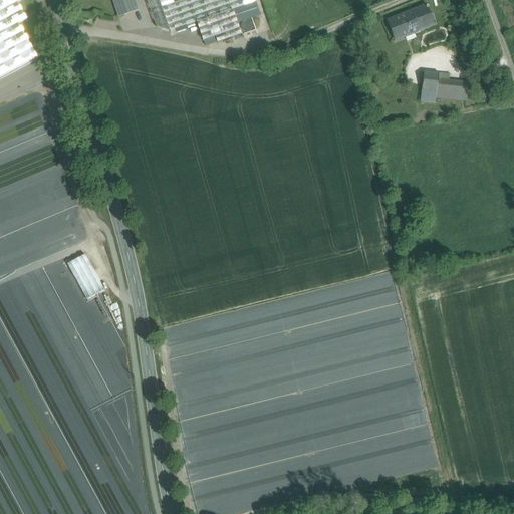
[(112,0),(118,17),(138,10),(134,0),(112,0)]
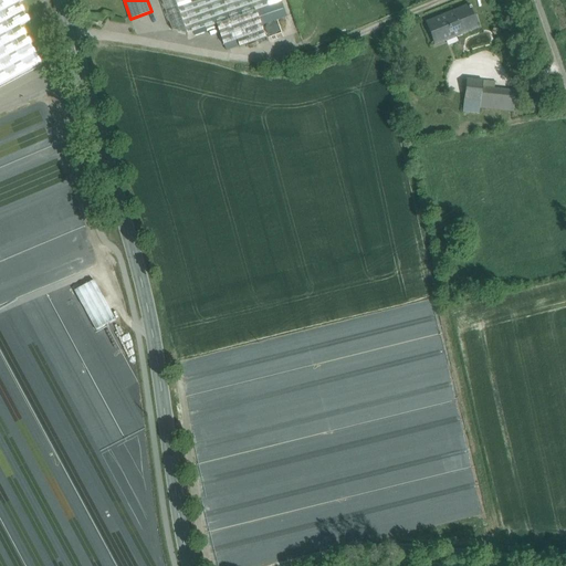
[(160,0),(171,30),(187,35),(175,0),(160,0)]
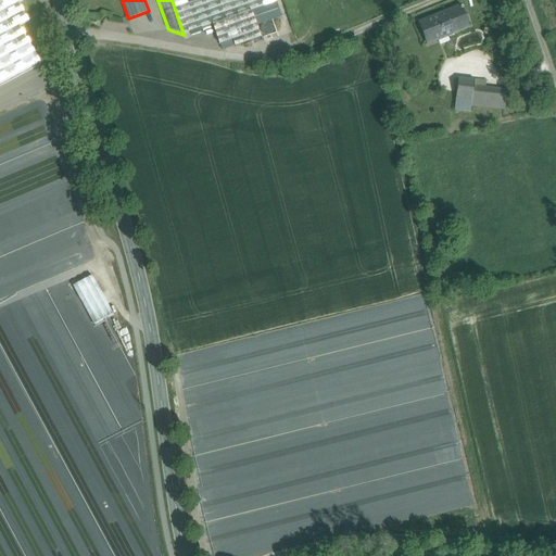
[(276,2),(275,0),(196,0),(188,3),(187,0),(172,0),(184,35),(213,24),(251,11),(276,2)]
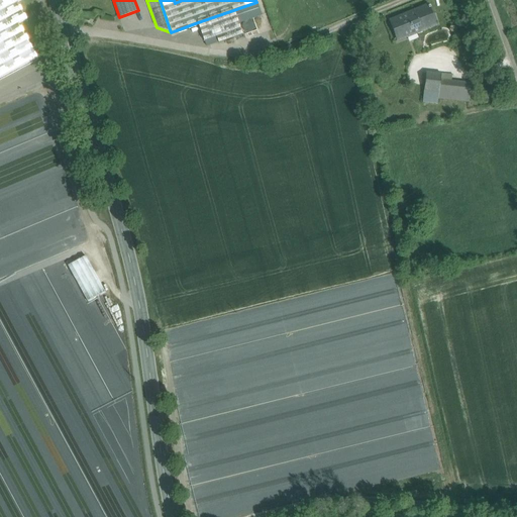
[(428,6),(406,15),(413,34),(435,25),(428,6)]
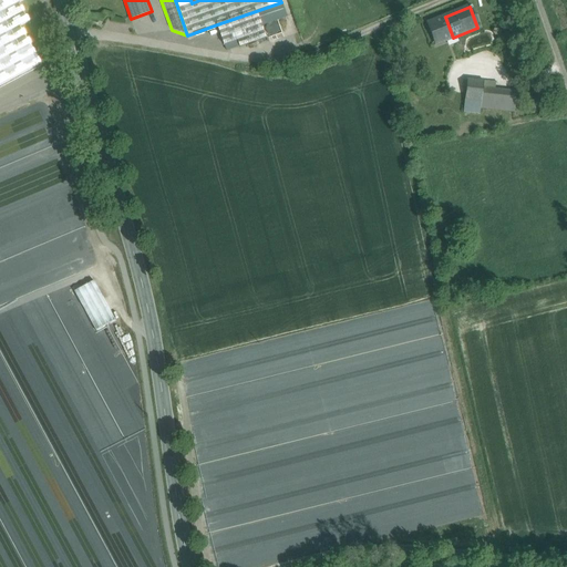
[(288,29),(289,23),(288,19),(285,14),(280,11),(276,10),(270,11),(266,14),(263,19),(263,24),(264,29),(266,33),(270,37),(276,38),(281,37),(286,33),(288,29)]
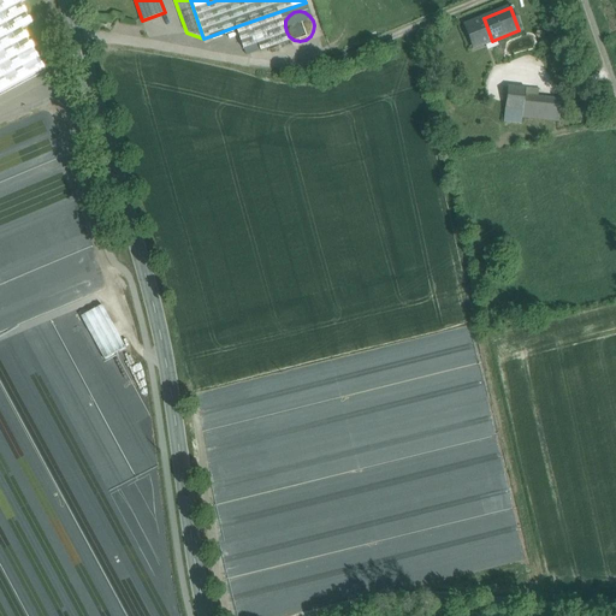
[(278,12),(236,27),(243,49),(258,45),(260,52),(289,42),(278,12)]
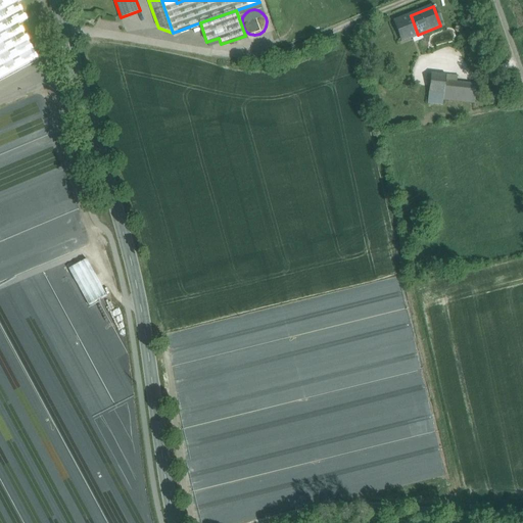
[(411,15),(395,21),(402,41),(418,35),(411,15)]
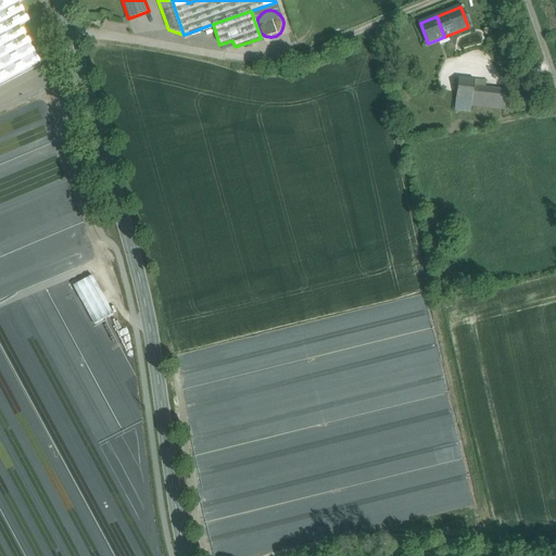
[(475,79),(458,78),(456,98),(472,99),(474,86),(475,79)]
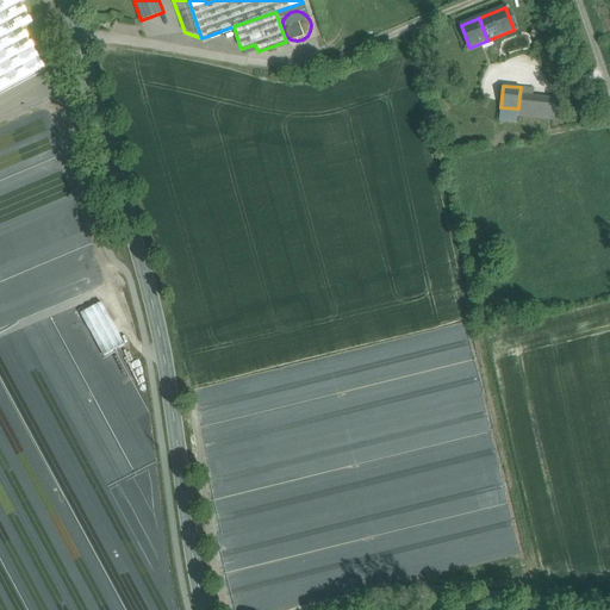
[(555,99),(520,94),(518,109),(517,117),(553,120),(555,99)]
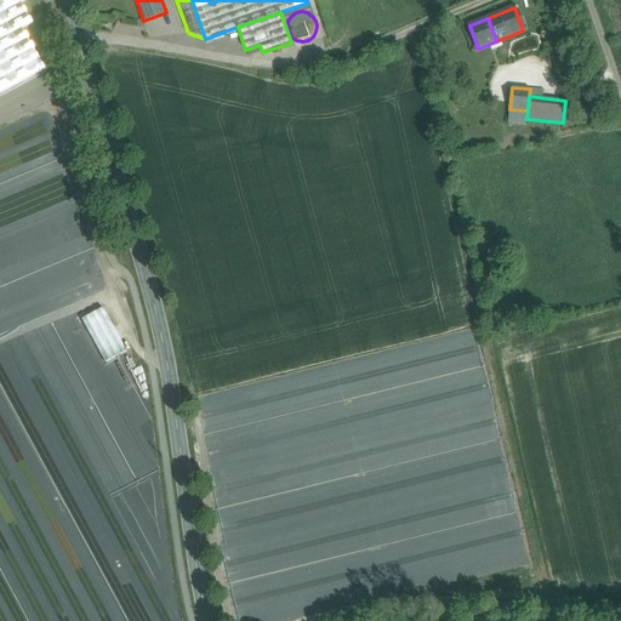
[(106,307),(81,318),(103,363),(127,352),(106,307)]
